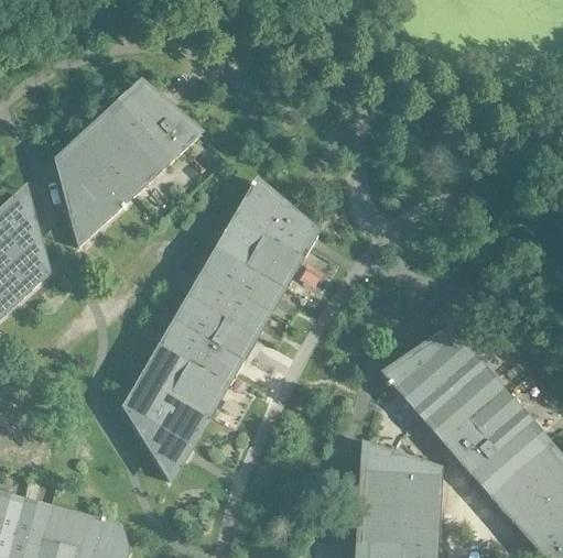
[(140,81),(54,161),(63,170),(57,173),(77,244),(199,132),(140,81)]
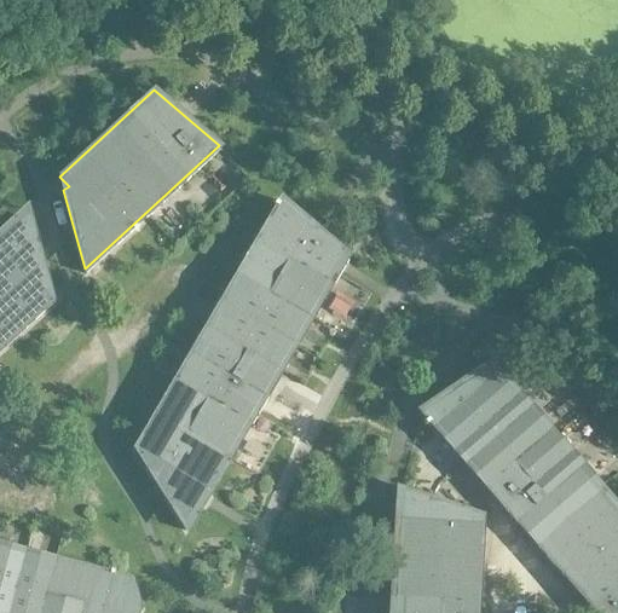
[(338,246),(279,196),(133,444),(145,451),(143,456),(142,457),(184,526),(248,417),(240,411),(254,388),(261,393),(329,278),(322,273),(338,246)]
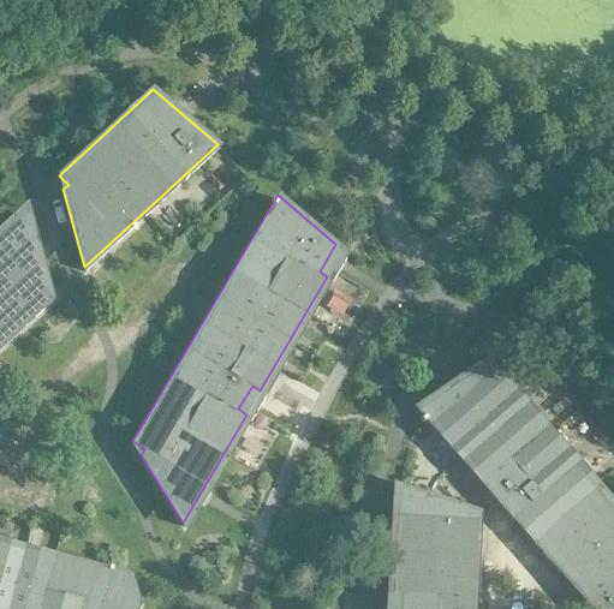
[(31,214),(3,240),(0,237),(0,344),(54,296),(45,285),(49,281),(31,214)]
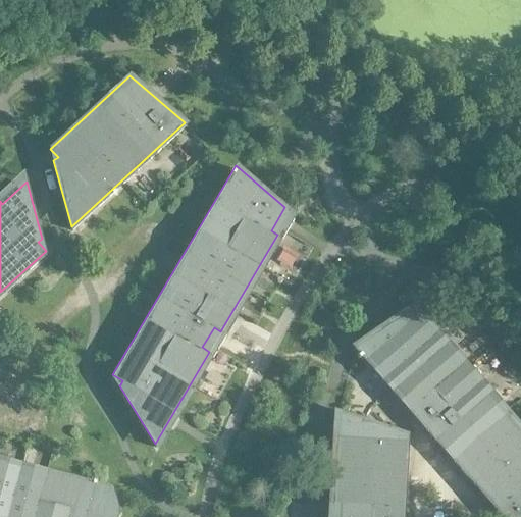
[(520,516),(520,426),(413,304),(354,345),(421,421),(445,449),(459,465),(482,493),(504,516),(520,516)]
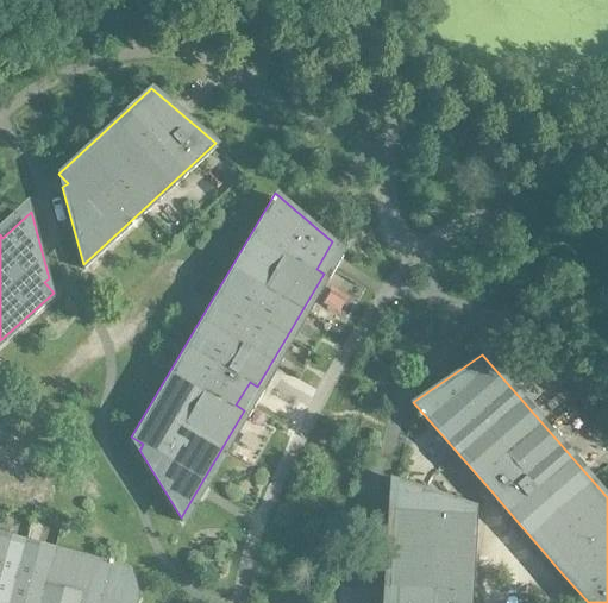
[(469,602),(475,510),(474,509),(474,504),(475,504),(476,502),(394,476),(387,584),(387,585),(396,585),(395,602),(469,602)]
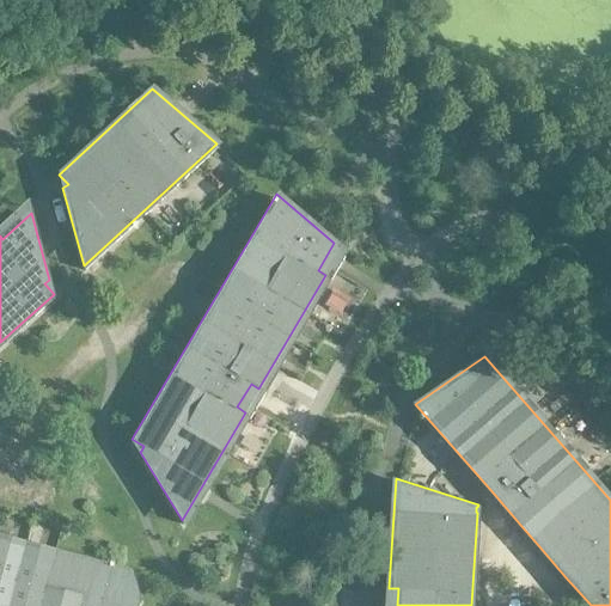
[(127,567),(0,532),(0,605),(141,605),(148,599),(127,567)]
